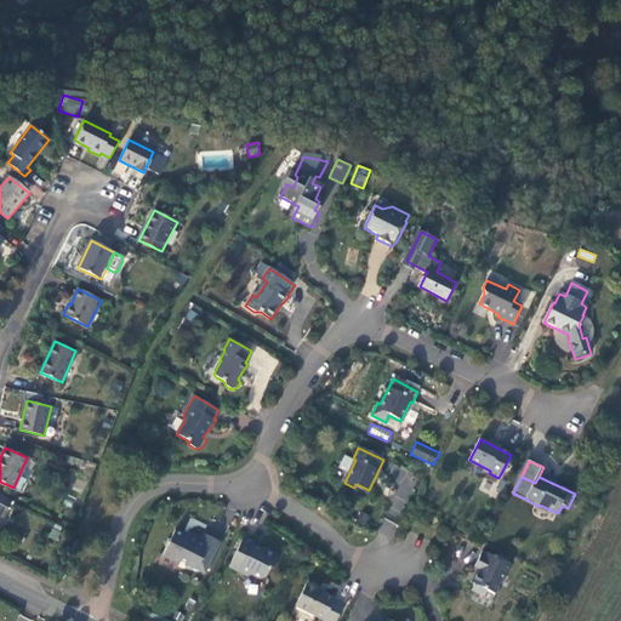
[(11,500),(0,494),(0,506),(6,510),(11,500)]
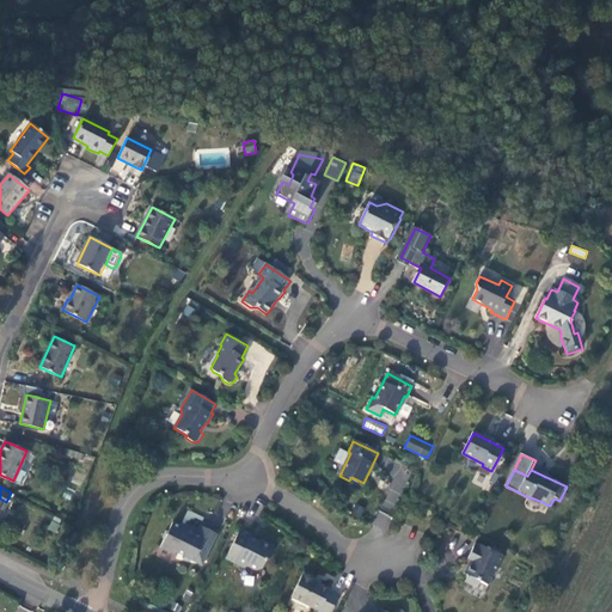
[(185,550),(195,555),(207,530),(189,521),(188,524),(177,519),(175,524),(161,516),(155,526),(153,525),(151,531),(153,533),(148,543),(161,549),(161,548),(172,551),(175,549),(183,554),(185,550)]
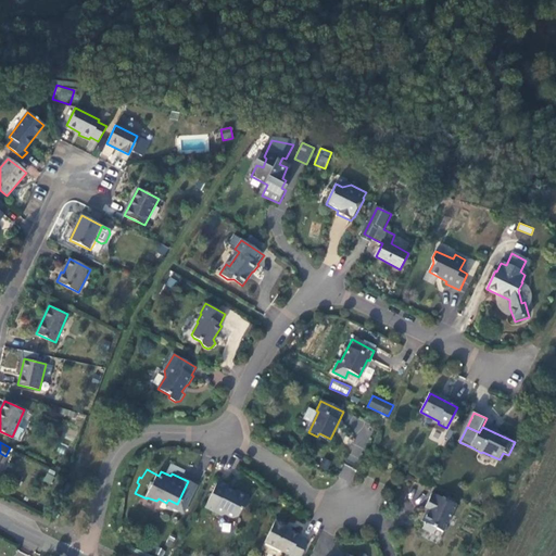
[(60,478),(54,476),(51,485),(57,488),(60,478)]
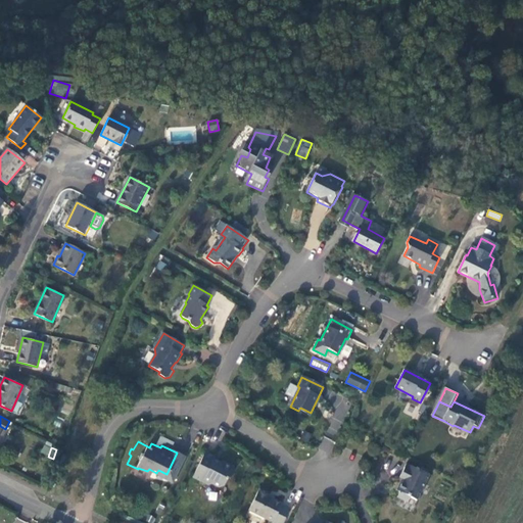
[(195,447),(184,472),(199,480),(203,478),(207,481),(212,481),(218,472),(221,471),(225,465),(223,461),(214,457),(208,458),(204,456),(205,453),(195,447)]
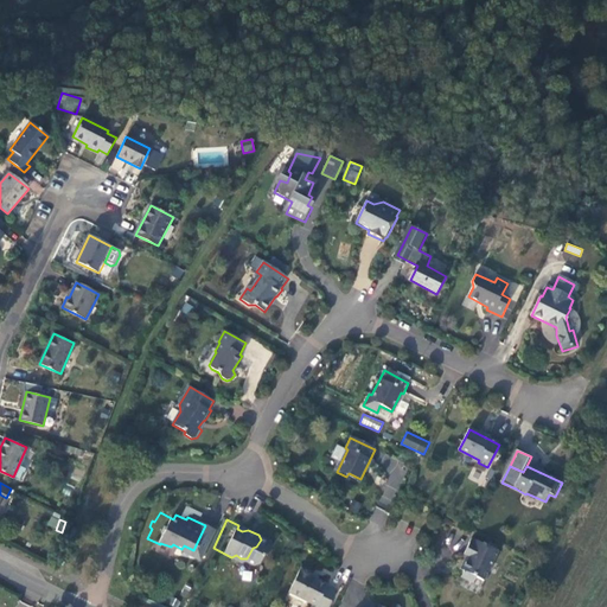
[(459,560),(455,566),(453,572),(465,579),(468,572),(477,576),(491,547),(464,534),(455,549),(459,551),(454,557),(459,560)]
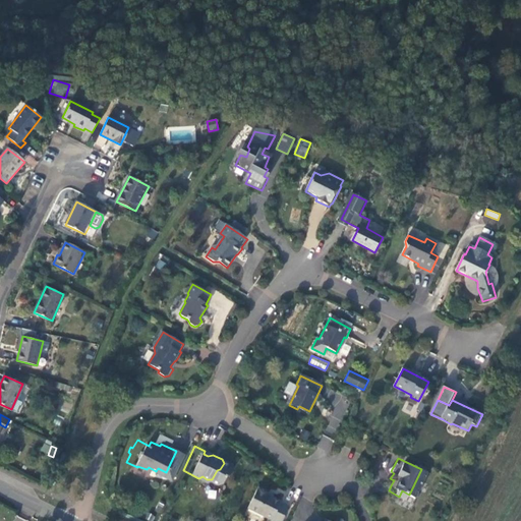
[(149,467),(147,469),(163,477),(166,472),(158,468),(156,471),(149,467)]
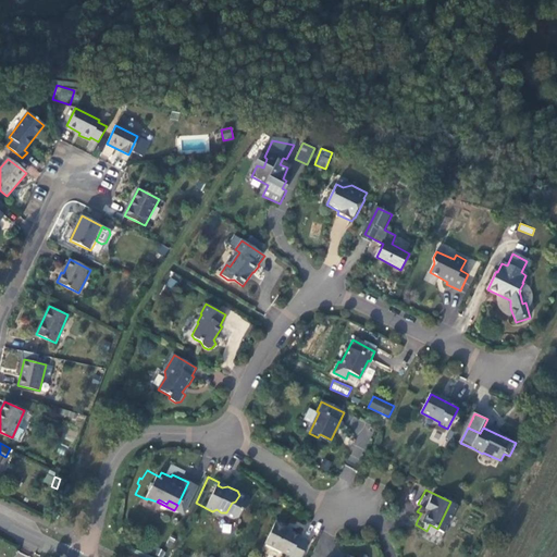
[(265,515),(254,537),(280,553),(280,554),(286,556),(287,556),(297,536),(289,532),(289,531),(274,522),(276,520),(265,515)]
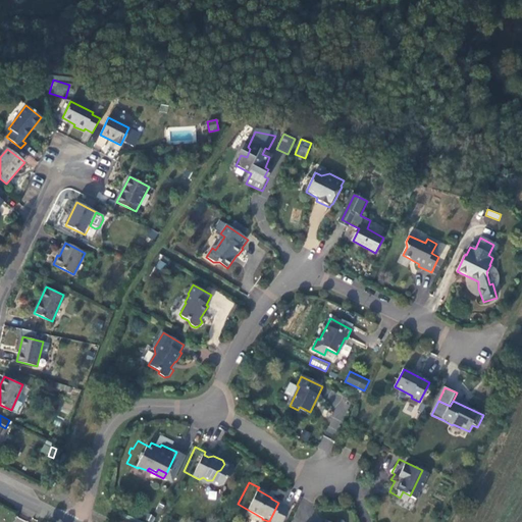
[(209,490),(207,499),(215,501),(217,492),(209,490)]
